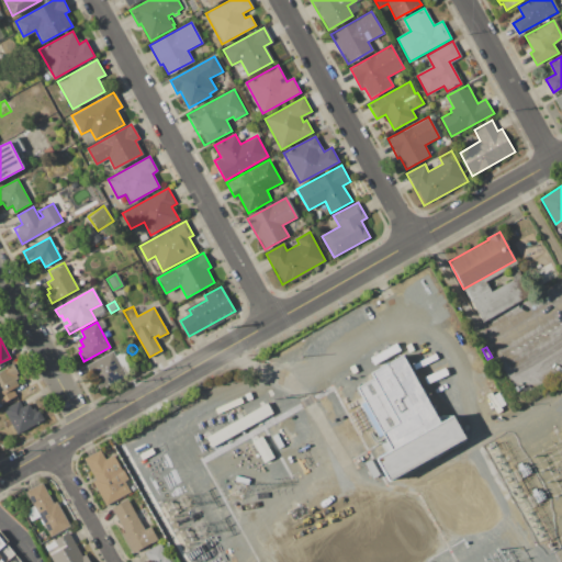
[(112,351),(115,356),(124,350),(136,372),(105,389),(105,388),(100,390),(87,366),(112,351)]
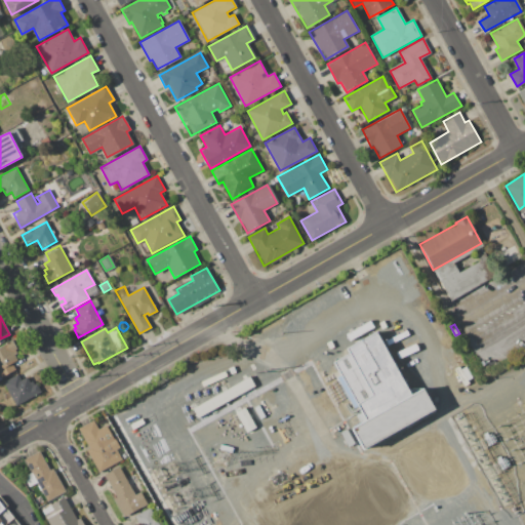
[(361,449),(350,429),(366,419),(333,361),(348,353),(346,350),(376,332),(411,394),(421,389),(434,409),(361,449)]
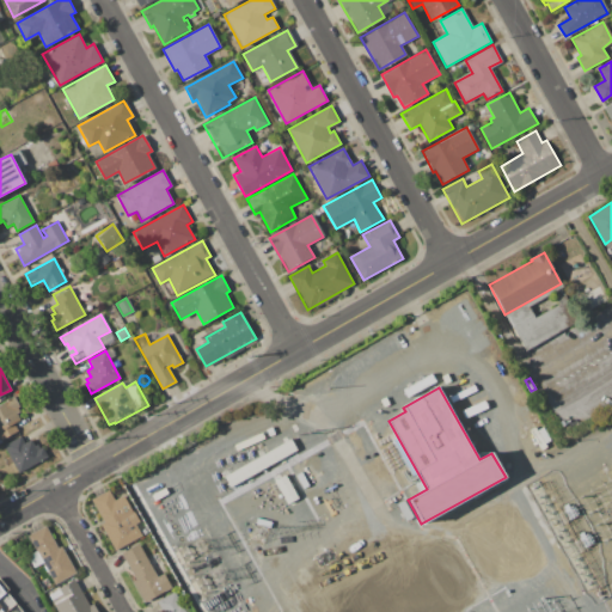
[(0,404),(14,397),(22,411),(18,412),(22,420),(14,423),(17,429),(0,439),(0,404)]
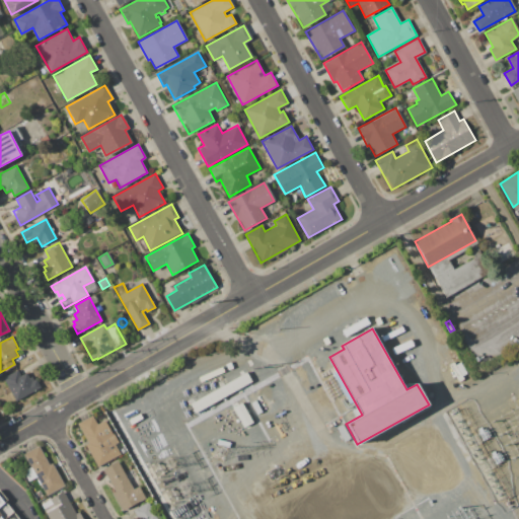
[(4,378),(18,370),(20,375),(26,372),(29,377),(32,375),(34,380),(36,379),(41,387),(16,400),(4,378)]
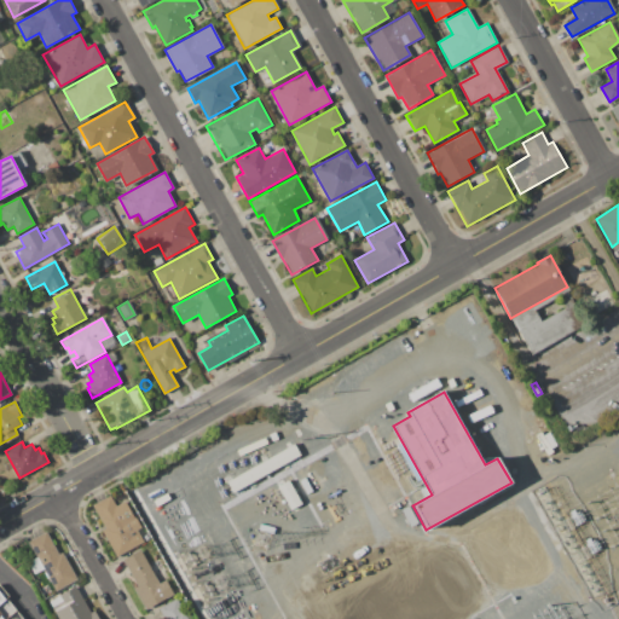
[(174,485),(189,478),(191,484),(178,491),(174,485)]
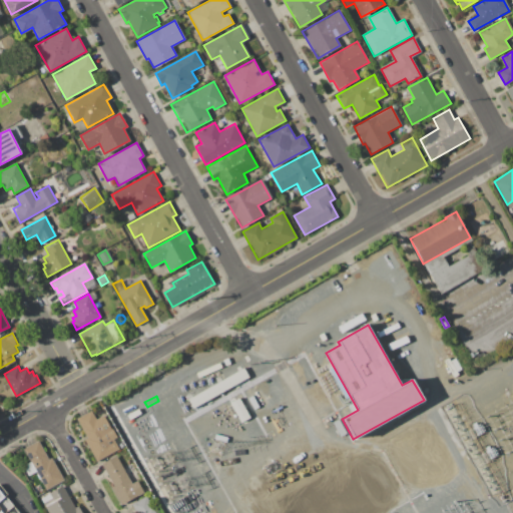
[(155,409),(161,406),(163,410),(158,414),(155,409)]
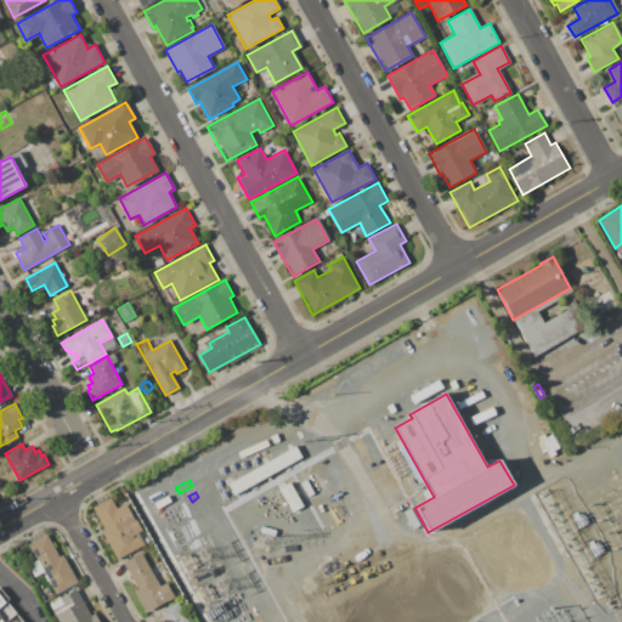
[(92,508),(111,498),(117,509),(125,504),(135,521),(136,520),(141,530),(137,531),(141,539),(146,537),(148,542),(117,559),(102,532),(106,531),(92,508)]
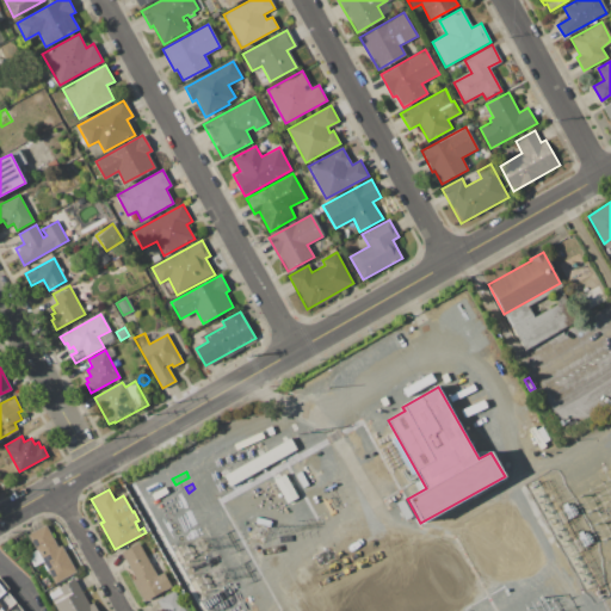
[(28,534),(45,524),(57,547),(60,544),(75,572),(55,582),(43,561),(34,566),(28,555),(37,550),(28,534)]
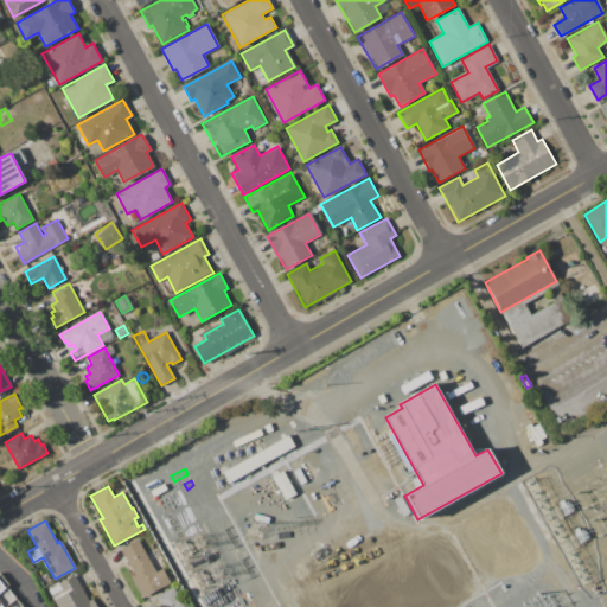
[(121,548),(136,538),(145,553),(155,547),(164,560),(153,566),(157,573),(164,569),(171,582),(144,598),(132,577),(136,574),(121,548)]
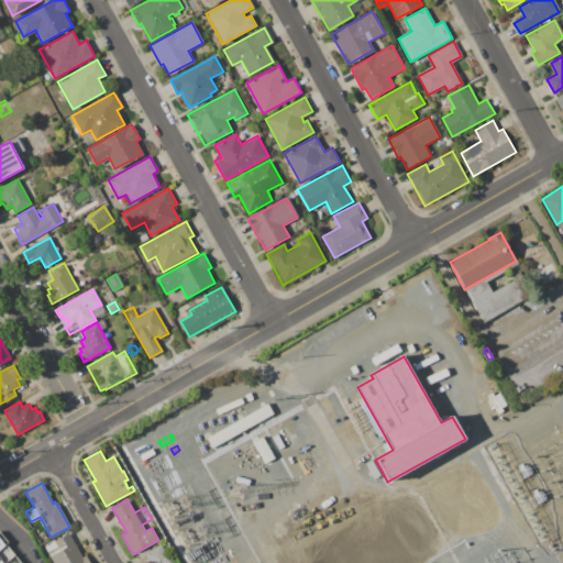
[(52,540),(68,531),(83,558),(86,556),(89,562),(53,562),(44,547),(53,542),(52,540)]
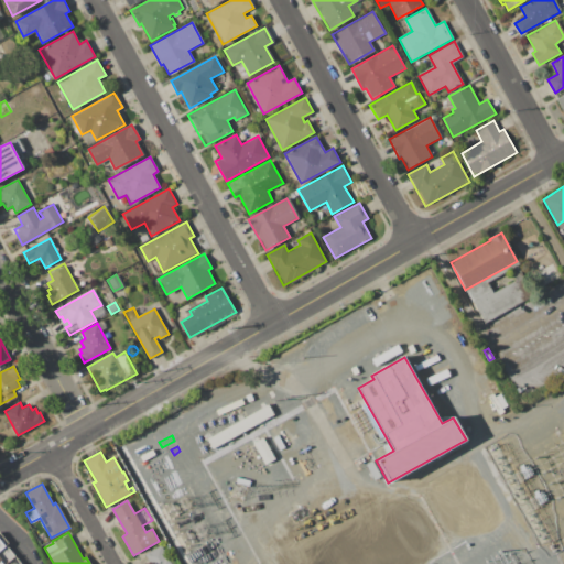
[(20,563),(6,545),(0,550),(0,563),(20,563)]
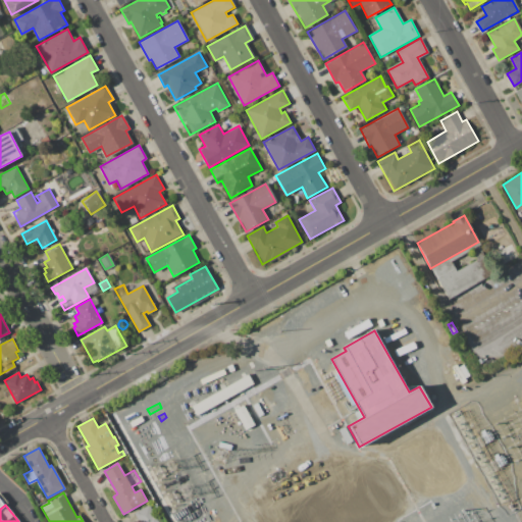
[(141,521),(136,513),(150,506),(158,521),(141,521)]
